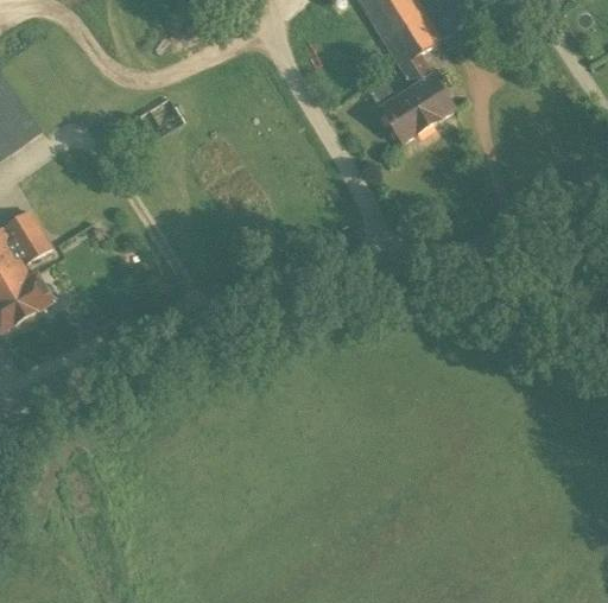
[(356,0),(412,84),(397,95),(388,83),(371,94),(401,143),(456,107),(432,71),(422,52),(444,39),(450,49),(501,16),(492,0),(356,0)]
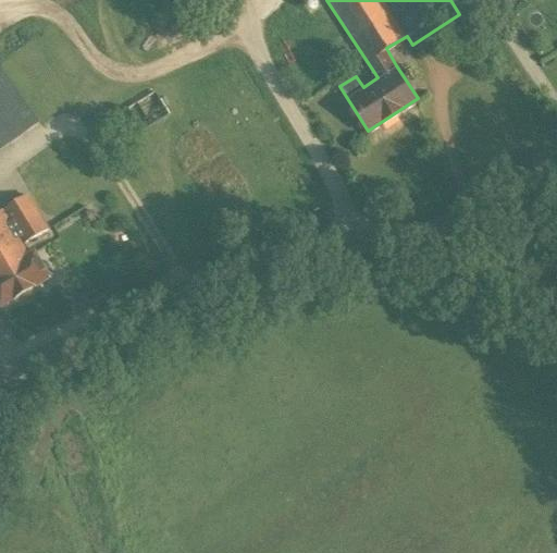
[(0,147),(38,120),(0,66),(0,147)]
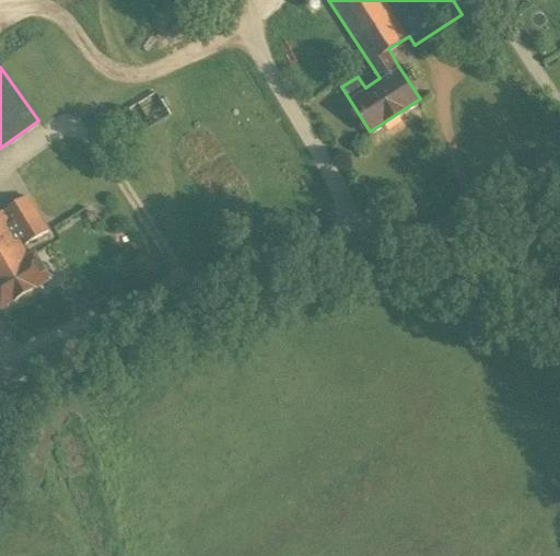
[(155,87),(128,105),(142,128),(171,111),(155,87)]
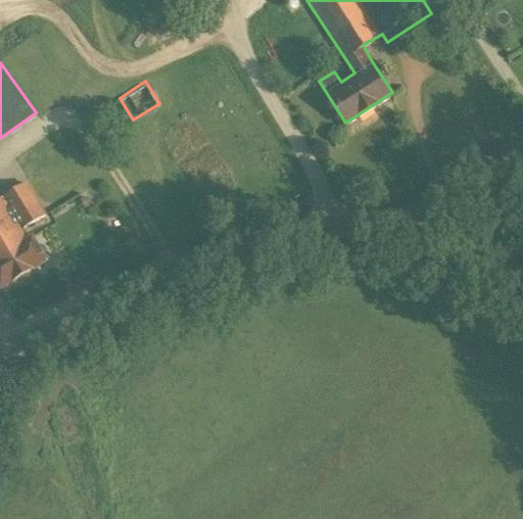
[(502,144),(503,156),(520,154),(519,142),(502,144)]
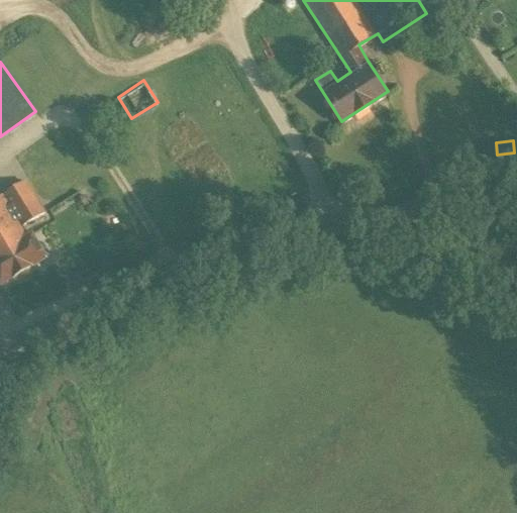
[(0,283),(45,257),(30,230),(27,231),(22,223),(45,210),(26,178),(0,193),(0,283)]
